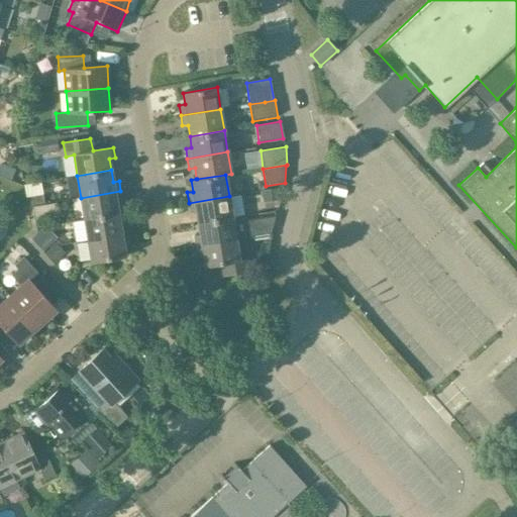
[(116,202),(122,201),(120,191),(81,198),(84,219),(118,213),(116,202)]
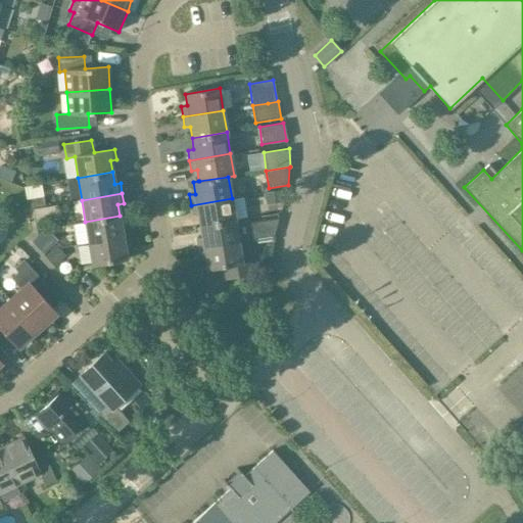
[(43,196),(26,199),(28,207),(44,205),(43,196)]
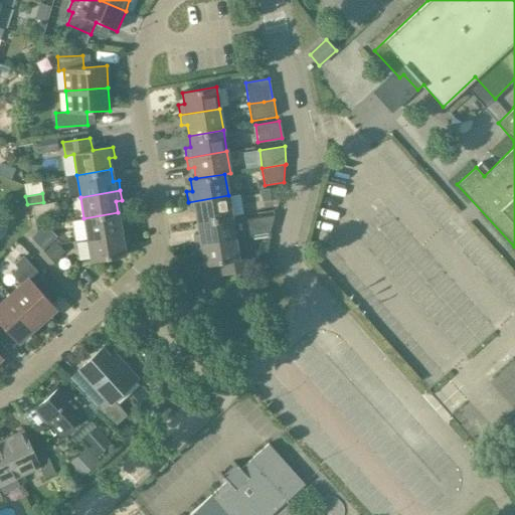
[(190,212),(195,211),(197,222),(231,216),(228,195),(188,202),(190,212)]
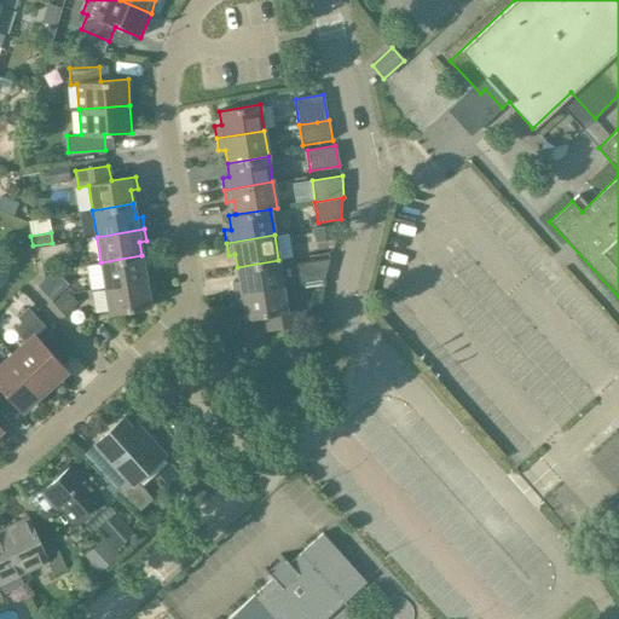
[(39,247),(42,264),(70,260),(68,243),(39,247)]
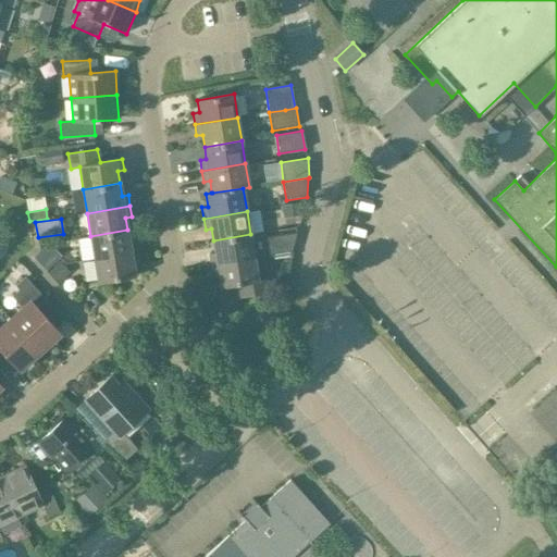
[(136,240),(130,242),(127,230),(90,236),(95,259),(137,251),(136,240)]
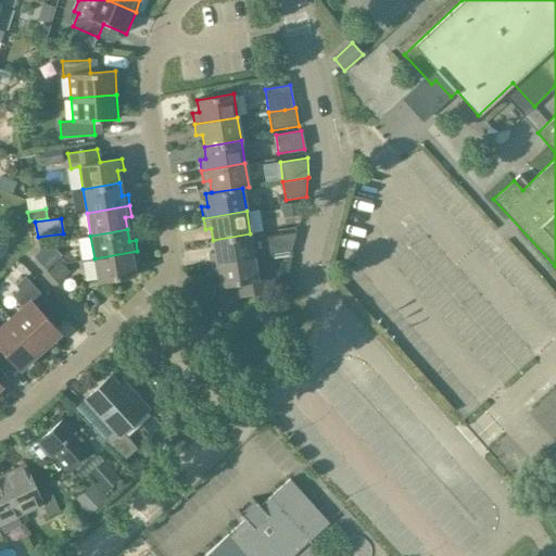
[(291,251),(295,232),(266,237),(268,254),(291,251)]
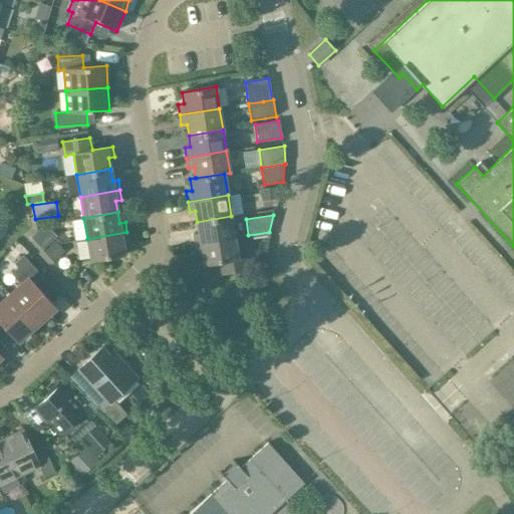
[(234,238),(231,216),(197,222),(199,233),(193,234),(195,244),(234,238)]
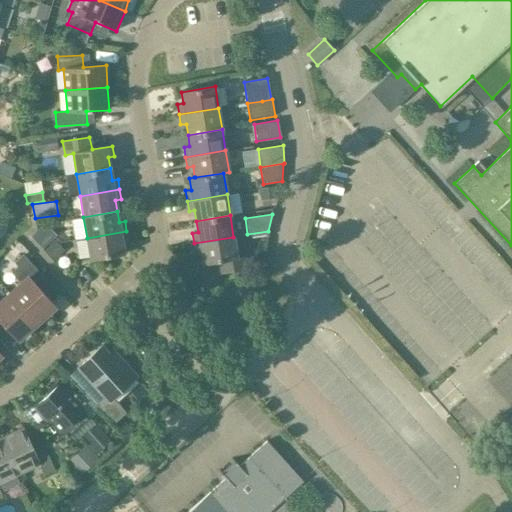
[(43,243),(55,233),(47,223),(34,234),(43,243)]
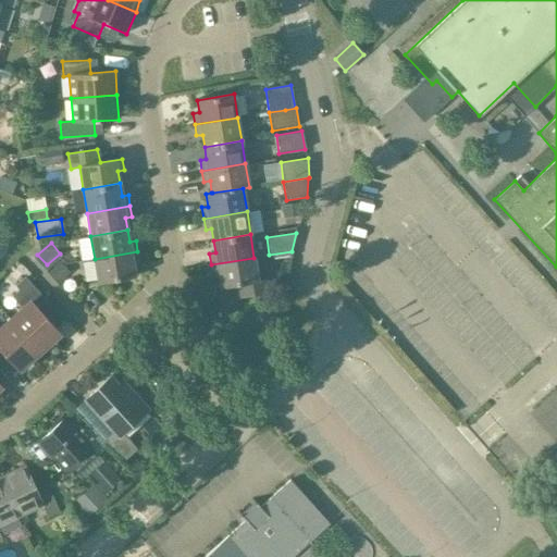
[(133,263),(139,262),(137,251),(95,259),(98,283),(135,276),(133,263)]
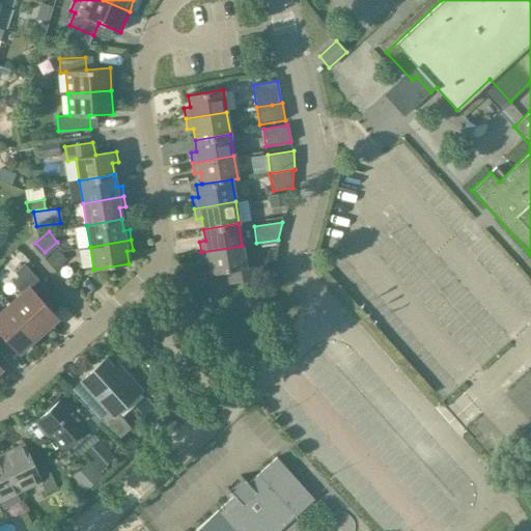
[(242,246),(201,252),(203,262),(208,261),(211,273),(204,274),(206,287),(256,279),(254,266),(246,268),(242,246)]
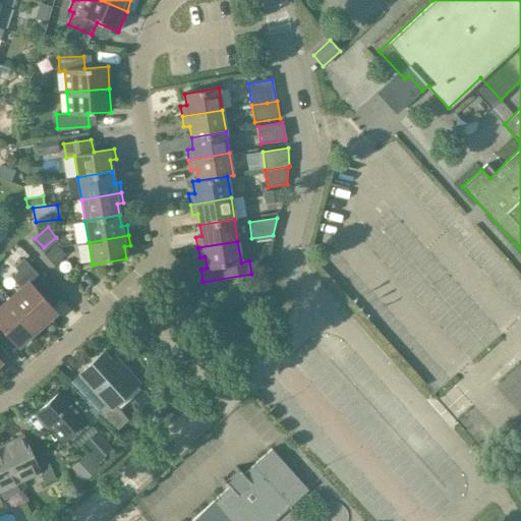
[(21,288),(9,299),(37,330),(56,312),(37,291),(46,284),(23,259),(15,268),(18,272),(11,278),(21,288)]
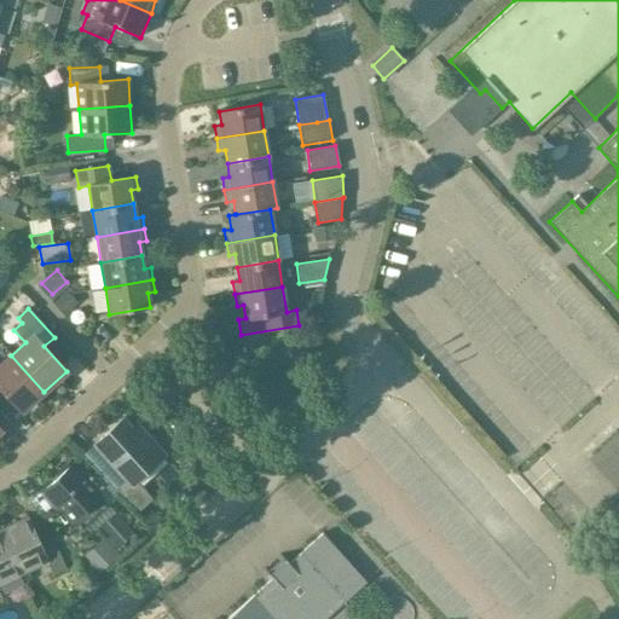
[(0,387),(22,412),(44,392),(11,356),(0,365),(0,387)]
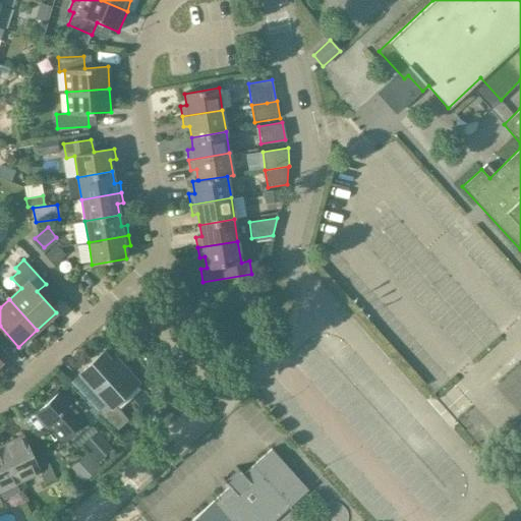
[(115,432),(128,420),(115,405),(139,383),(115,356),(111,359),(104,352),(79,374),(106,403),(97,412),(115,432)]
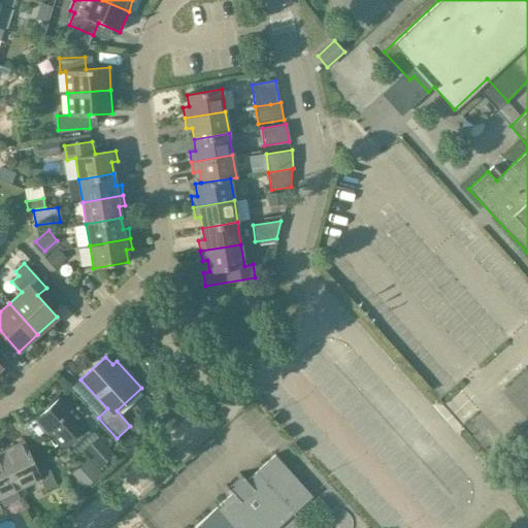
[(68,476),(79,466),(67,454),(93,431),(86,424),(87,423),(85,421),(90,416),(80,406),(75,411),(62,396),(36,420),(54,438),(42,449),(68,476)]
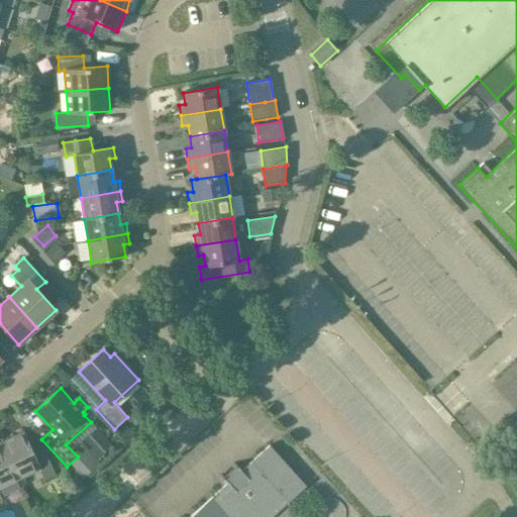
[(56,476),(43,449),(33,454),(23,432),(1,443),(18,480),(39,470),(44,481),(56,476)]
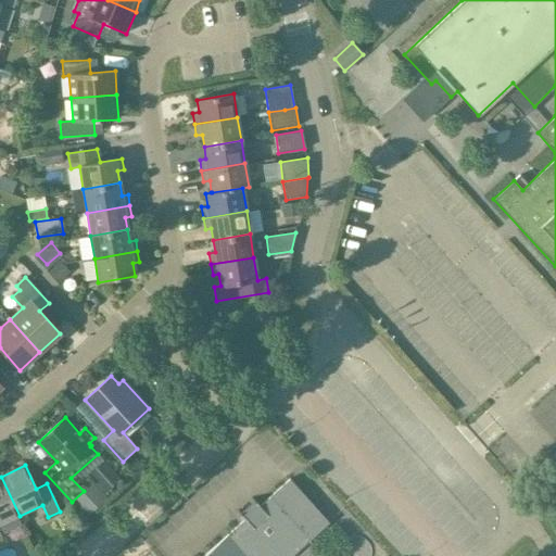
[(0,539),(2,539),(0,533),(0,525),(20,516),(1,477),(0,477),(0,539)]
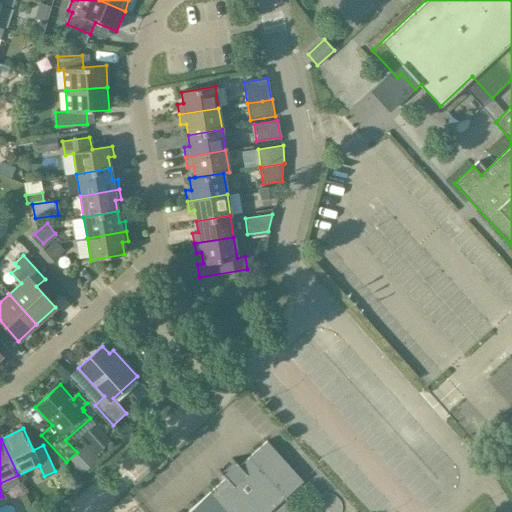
[(269,511),(285,498),(303,481),(267,441),(249,457),(239,466),(232,458),(218,471),(225,478),(188,511),(269,511)]
